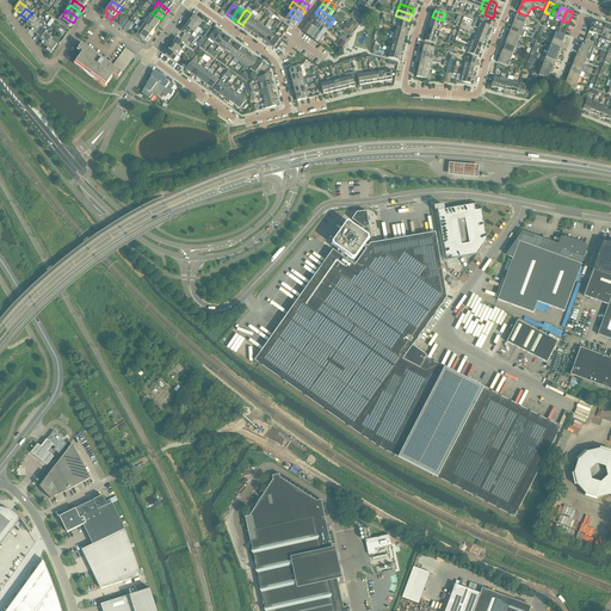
[(152,13),(148,19),(158,25),(161,19),(152,13)]
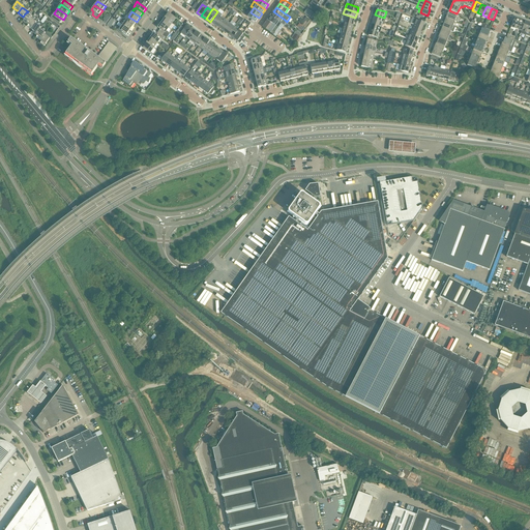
[(210,22),(214,25),(221,17),(223,15),(217,11),(210,22)]
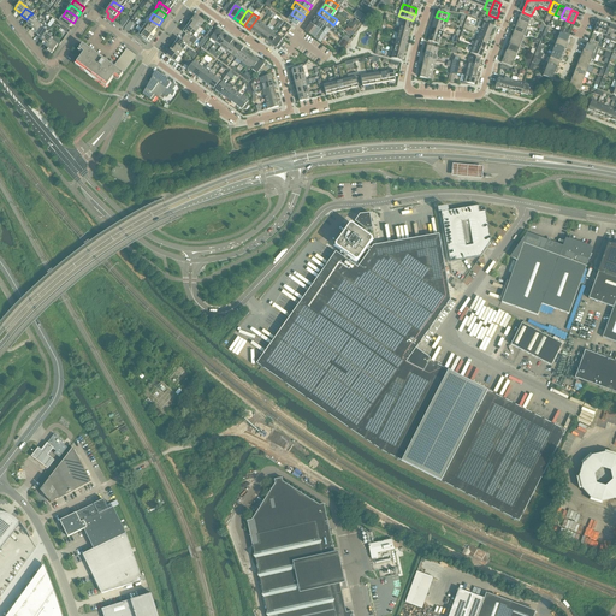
[(317,15),(314,18),(327,28),(331,23),(318,13),(317,15)]
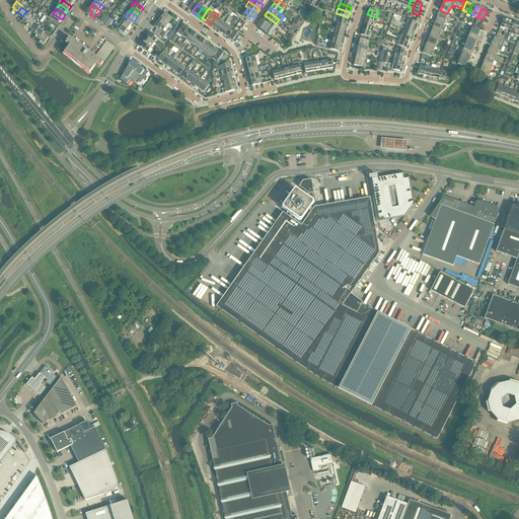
[(21,18),(26,22),(30,17),(30,18),(31,16),(26,12),(25,12),(22,16),(21,18)]
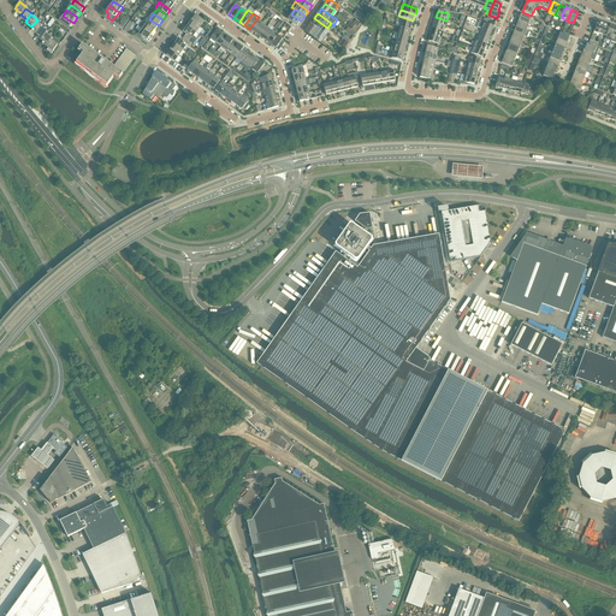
[(291,15),(288,19),(297,27),(301,21),(291,15)]
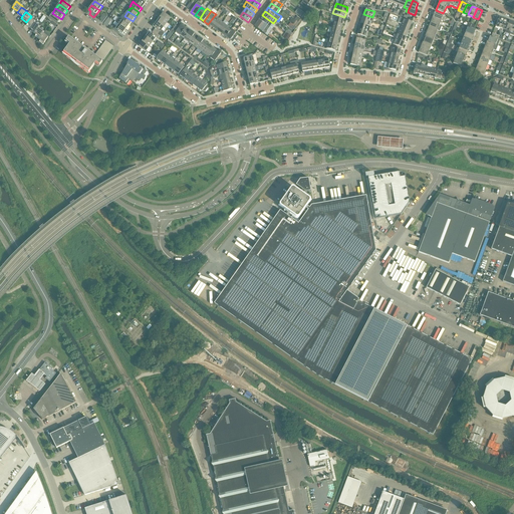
[(435,12),(433,17),(441,21),(443,21),(444,21),(445,17),(445,16),(435,12)]
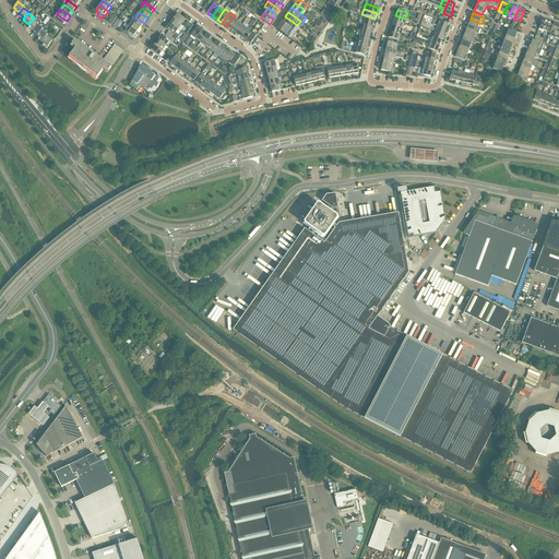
[(67,21),(57,14),(54,19),(62,25),(67,21)]
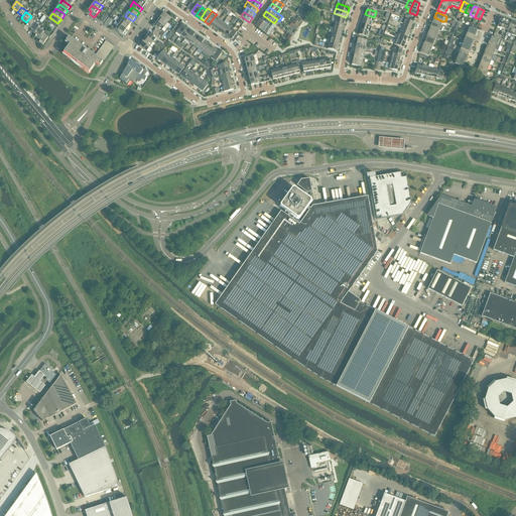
[(163,13),(160,17),(167,23),(170,18),(163,13)]
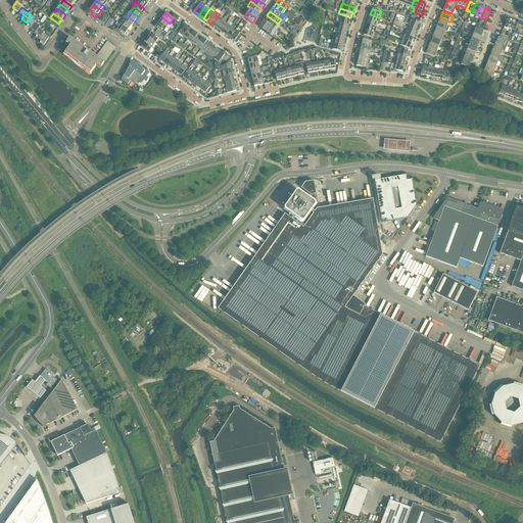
[(267,15),(264,20),(275,28),(278,24),(267,15)]
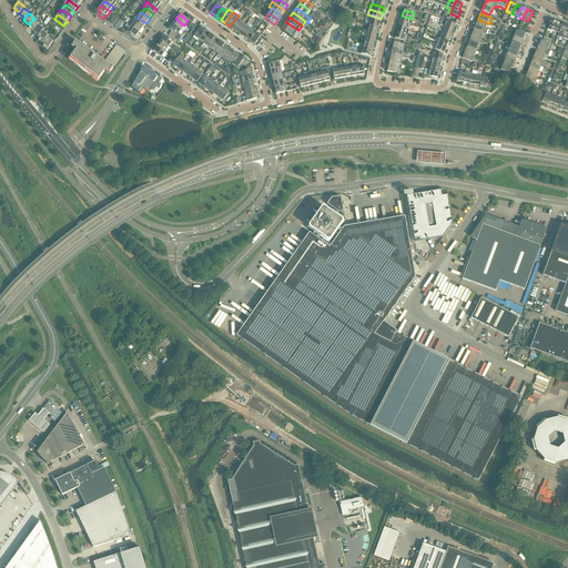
[(138,18),(134,22),(142,28),(146,23),(138,18)]
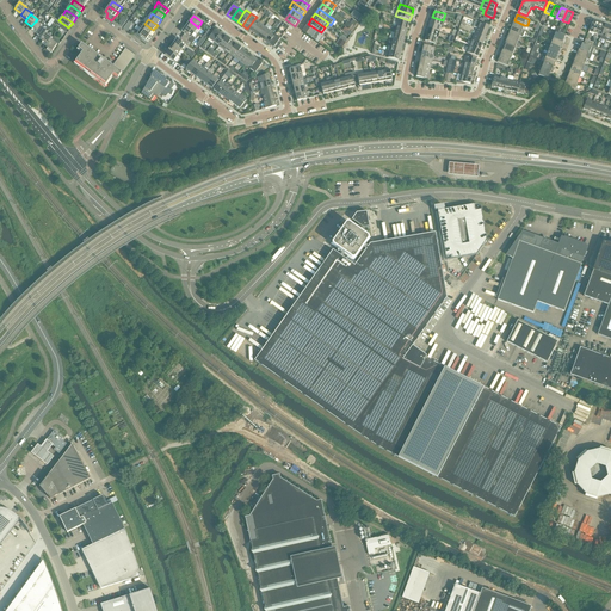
[(247,29),(253,34),(259,24),(254,19),(247,29)]
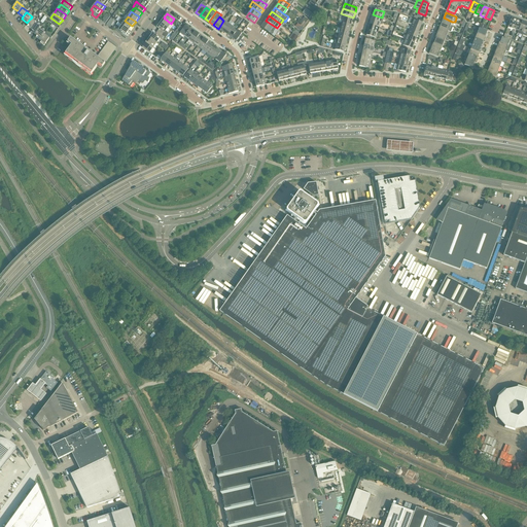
[(26,24),(32,28),(35,24),(36,23),(31,19),(31,18),(27,23),(26,24)]
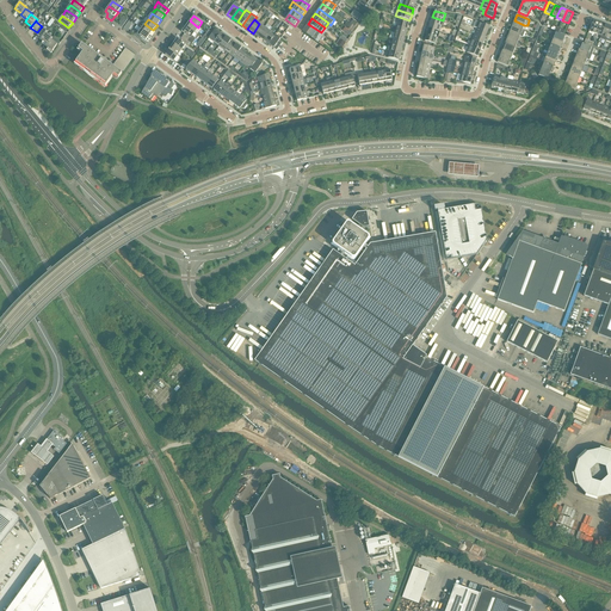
[(136,26),(141,29),(149,36),(153,30),(144,24),(140,20),(136,26)]
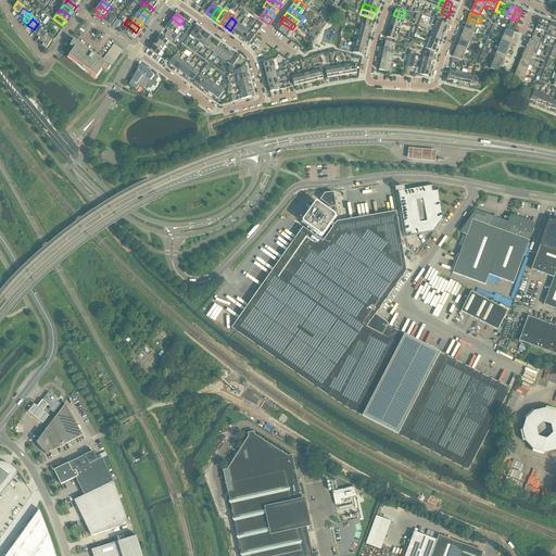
[(173,19),(168,24),(177,29),(180,25),(173,19)]
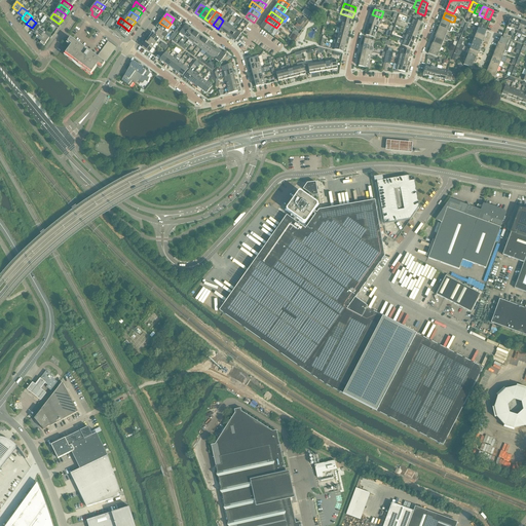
[(443,17),(441,23),(449,27),(451,22),(443,17)]
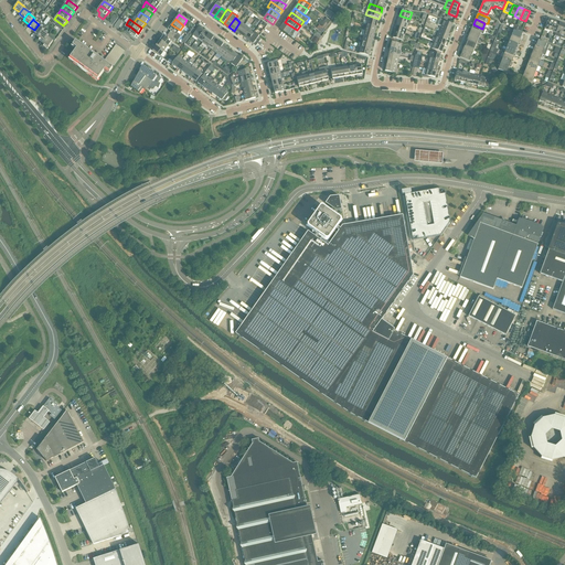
[(544,29),(550,31),(554,22),(548,19),(544,29)]
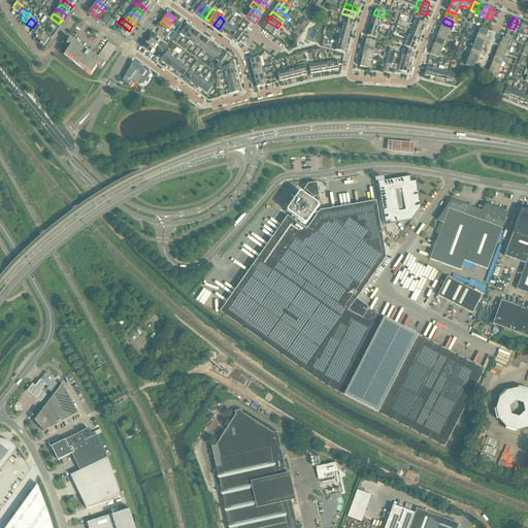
[(414,20),(411,25),(421,29),(423,23),(414,20)]
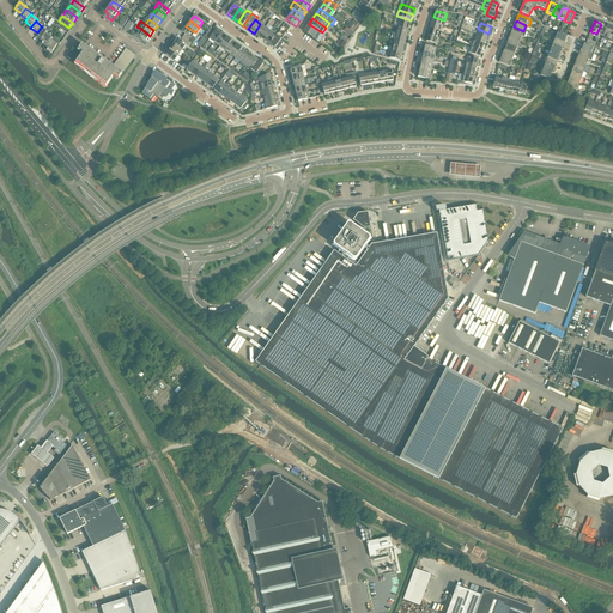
[(254,34),(259,37),(266,28),(260,24),(254,34)]
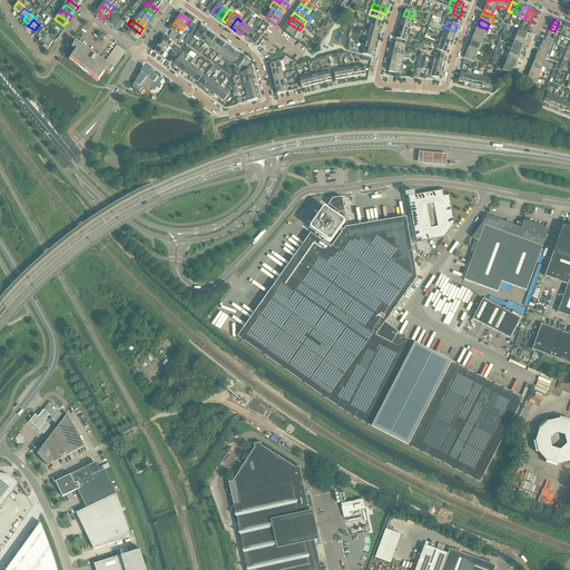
[(284,27),(282,29),(294,38),(300,30),(287,22),(286,23),(284,27)]
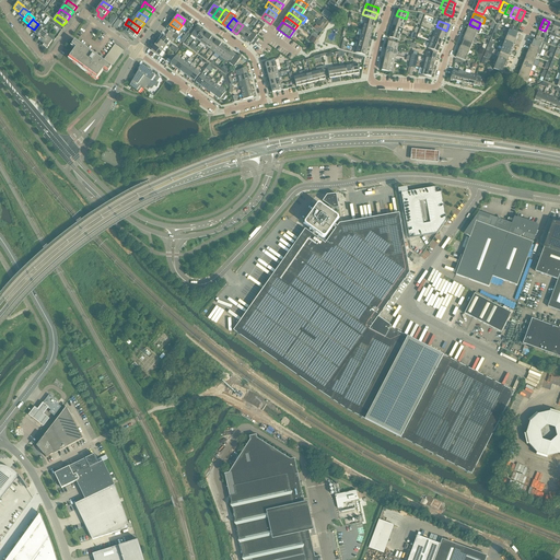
[(545,31),(550,33),(555,24),(549,22),(545,31)]
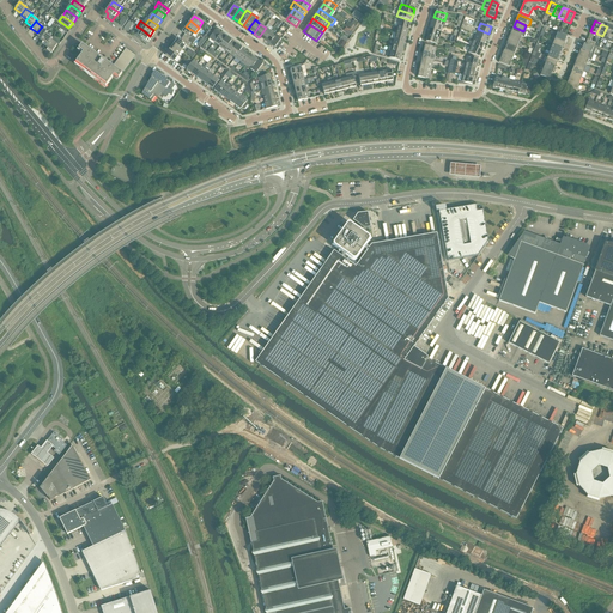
[(184,35),(182,37),(190,43),(193,44),(195,42),(195,40),(194,38),(193,36),(195,32),(186,26),(182,32),(184,35)]
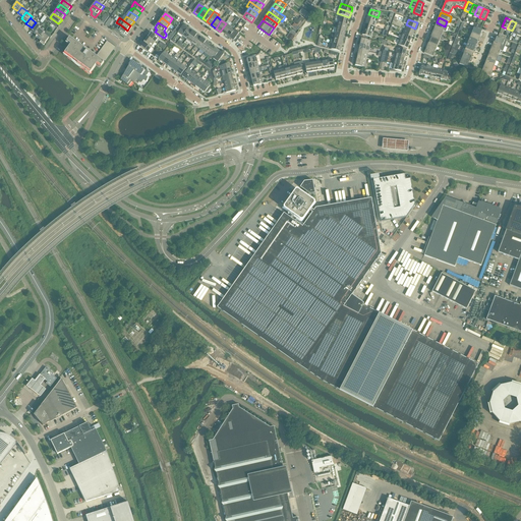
[(437,22),(435,27),(443,32),(445,32),(447,26),(445,26),(437,22)]
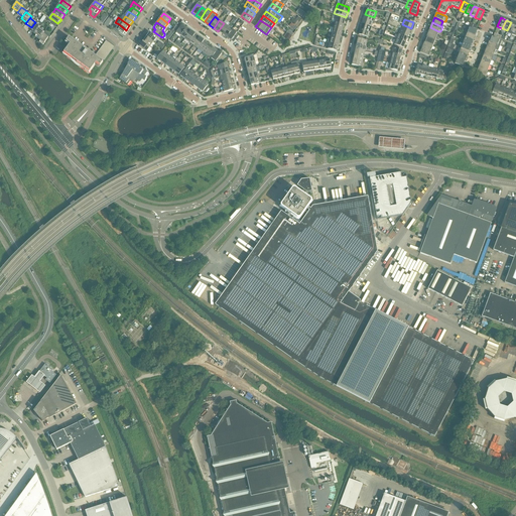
[(507,33),(512,35),(515,24),(511,22),(507,30),(507,33)]
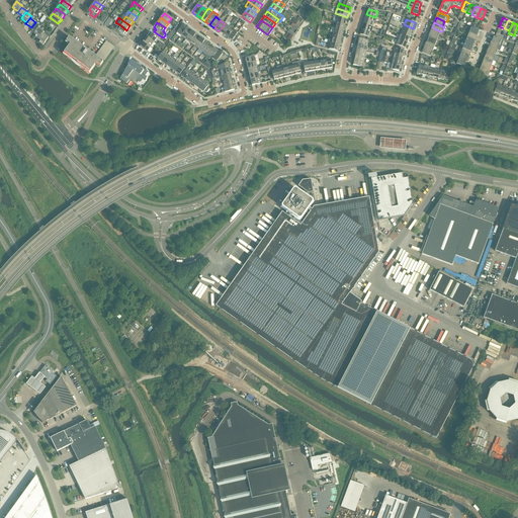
[(30,28),(35,32),(38,28),(39,27),(34,23),(31,27),(30,28)]
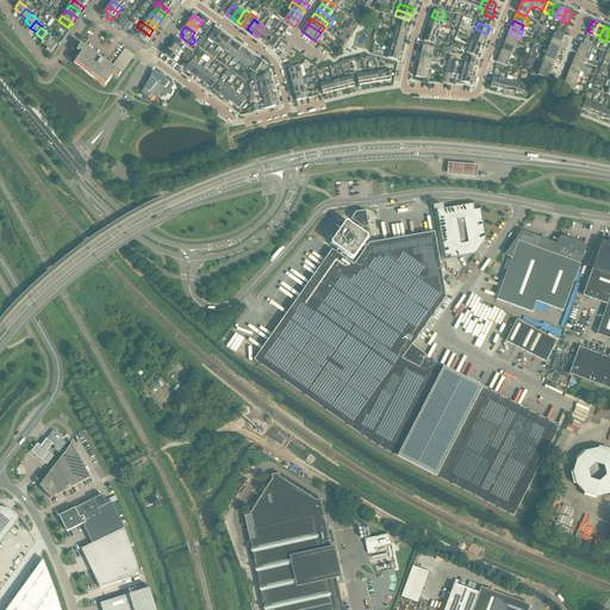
[(257,37),(262,41),(269,31),(265,27),(257,37)]
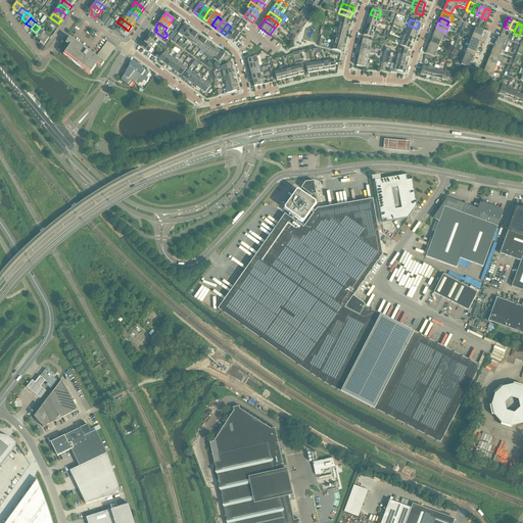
[(128,31),(121,25),(117,30),(116,29),(114,31),(120,35),(122,33),(125,35),(128,31)]
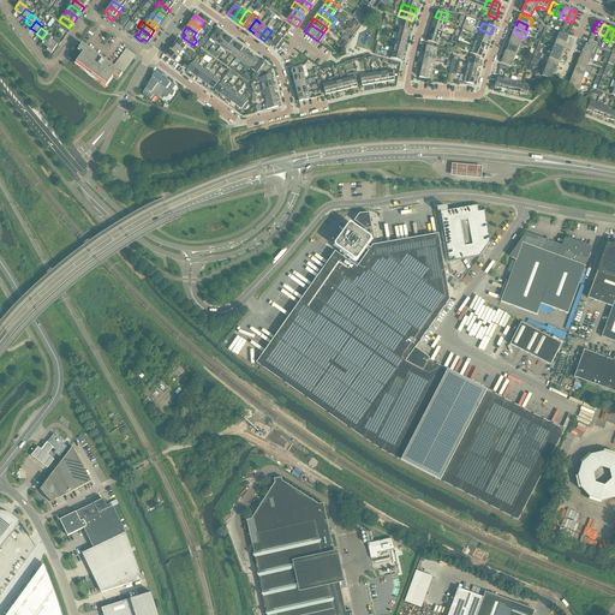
[(479,29),(477,35),(488,40),(490,34),(479,29)]
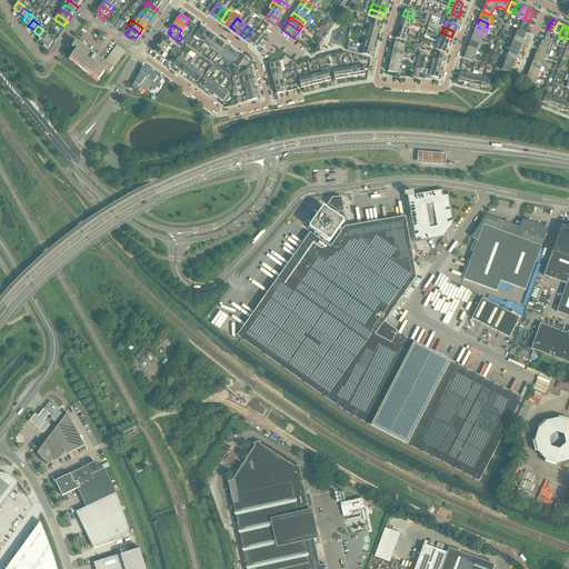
[(193,37),(199,40),(206,31),(200,28),(193,37)]
